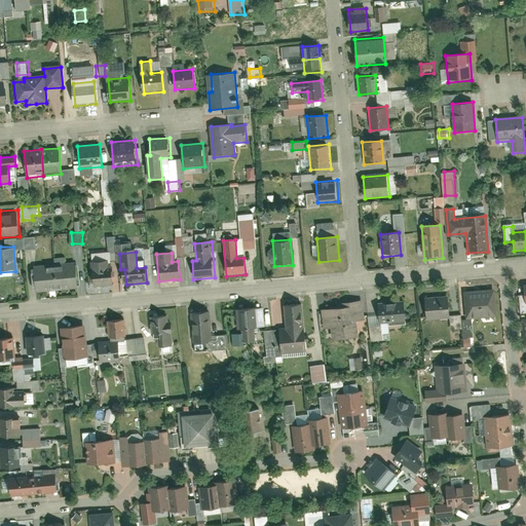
[(89,264),(91,288),(112,286),(110,262),(89,264)]
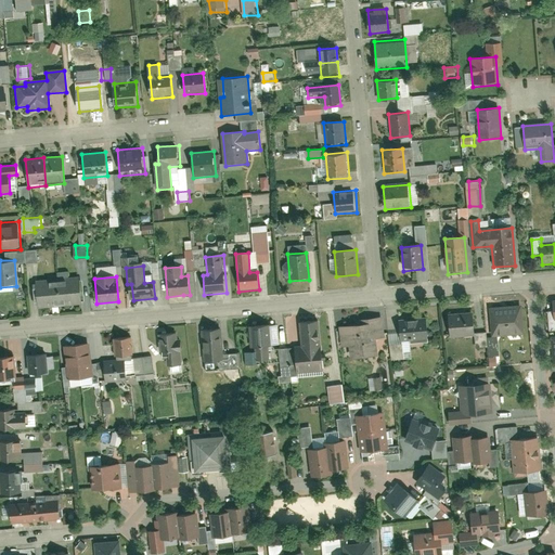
[(82,306),(79,278),(57,279),(61,308),(82,306)]
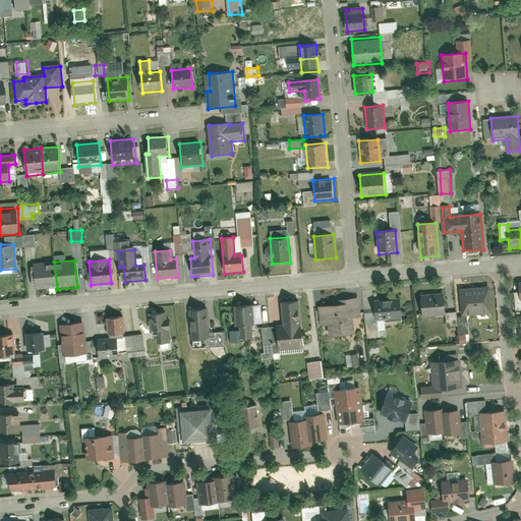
[(57,289),(54,262),(34,264),(37,291),(57,289)]
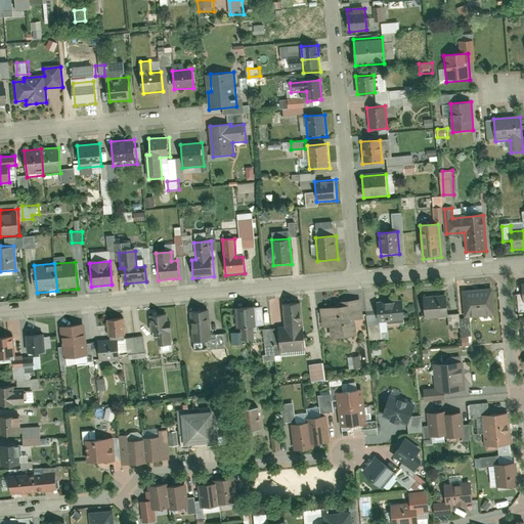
[(496,316),(493,289),(463,291),(465,318),(496,316)]
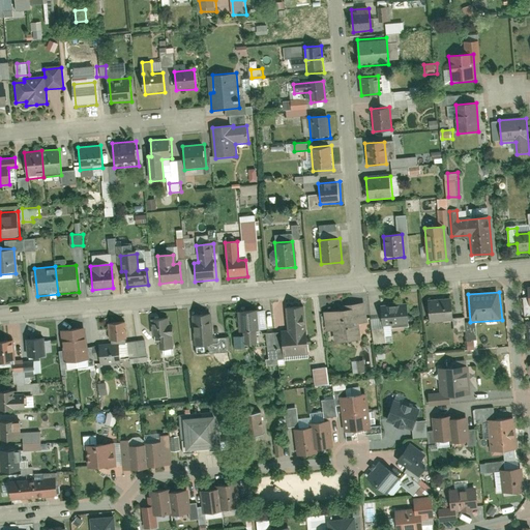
[(454,321),(451,297),(427,299),(429,324),(454,321)]
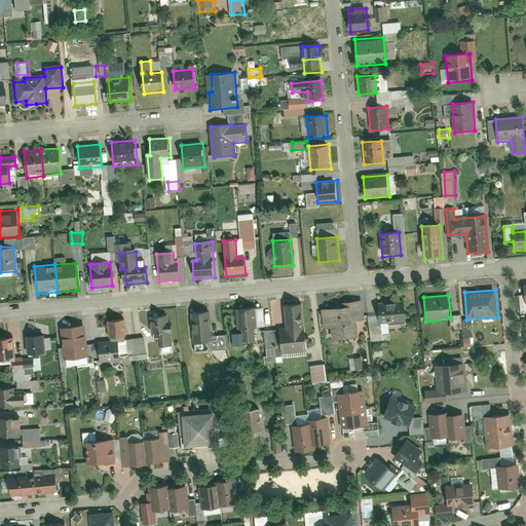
[(365,323),(363,301),(338,303),(339,310),(322,311),(323,330),(332,330),(333,341),(358,339),(357,323),(365,323)]
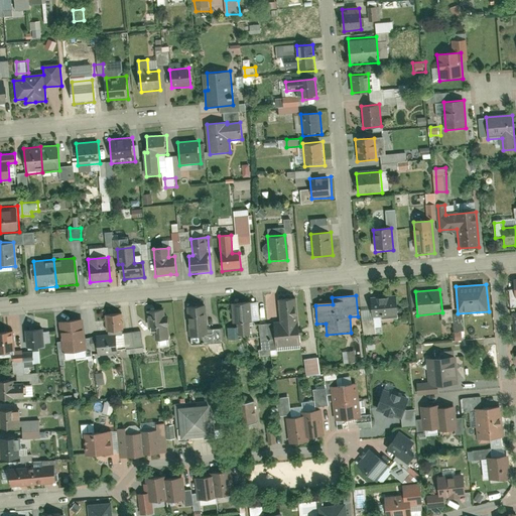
[(398,319),(396,297),(371,299),(373,321),(398,319)]
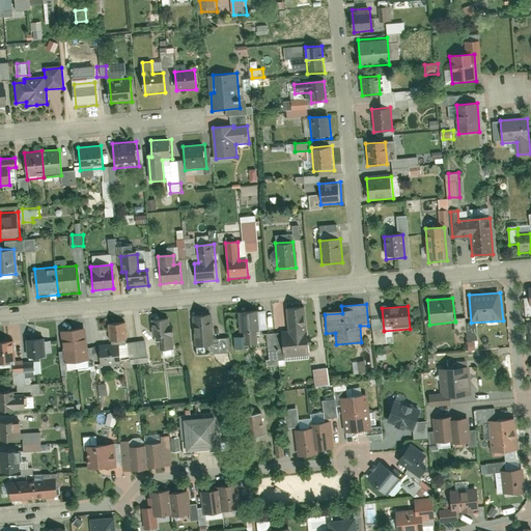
[(284,359),(308,357),(304,308),(287,309),(289,333),(282,334),(284,359)]
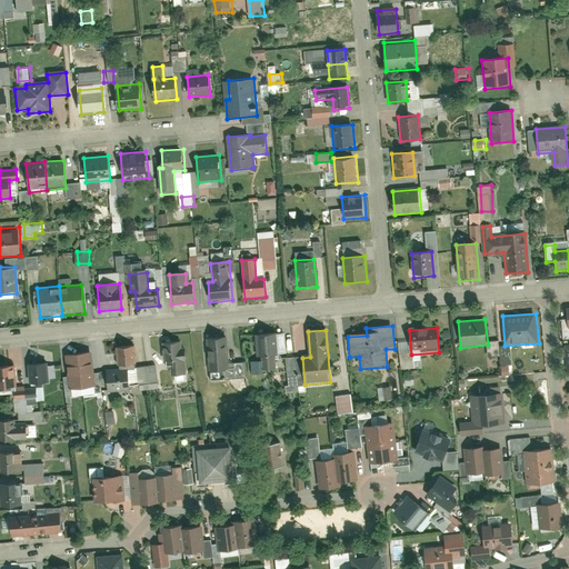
[(278,370),(275,333),(256,336),(259,371),(278,370)]
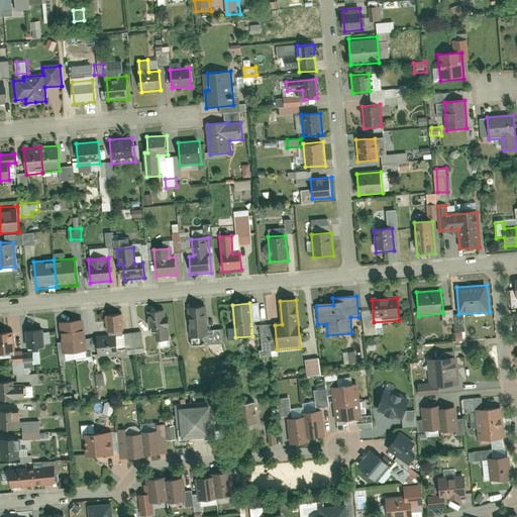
[(208,336),(206,306),(187,308),(190,337),(208,336)]
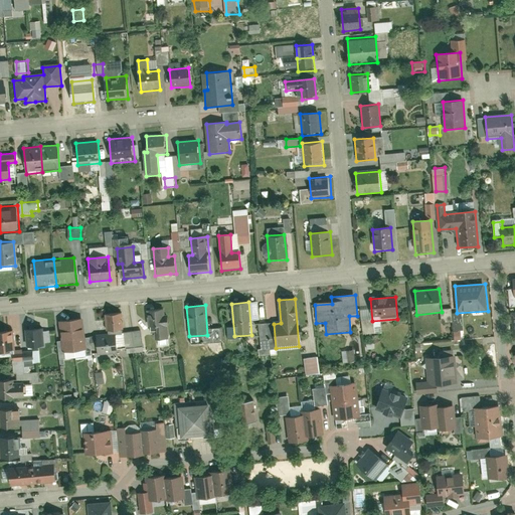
[(163,308),(146,310),(148,330),(157,329),(158,342),(169,341),(167,318),(164,318),(163,308)]
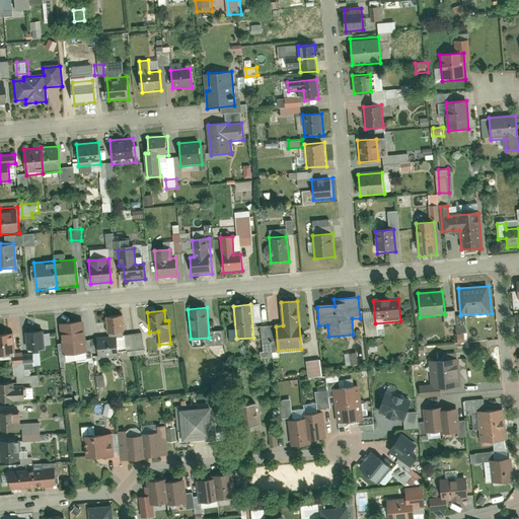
[(122,315),(104,317),(106,337),(124,335),(122,315)]
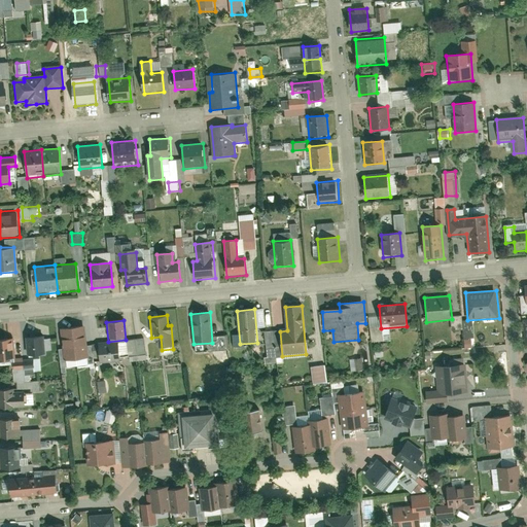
[(88,360),(84,326),(73,327),(76,361),(88,360)]
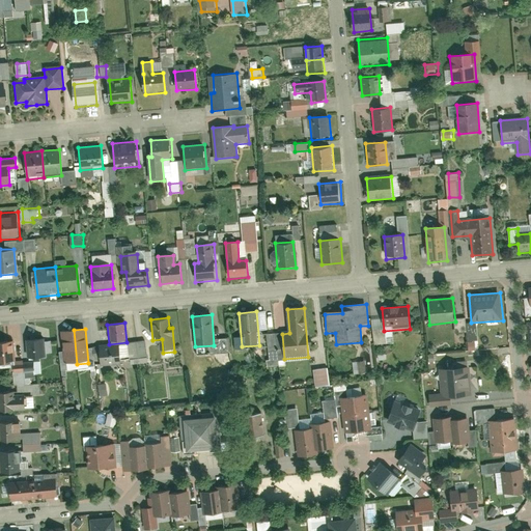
[(77,364),(74,330),(62,330),(65,365),(77,364)]
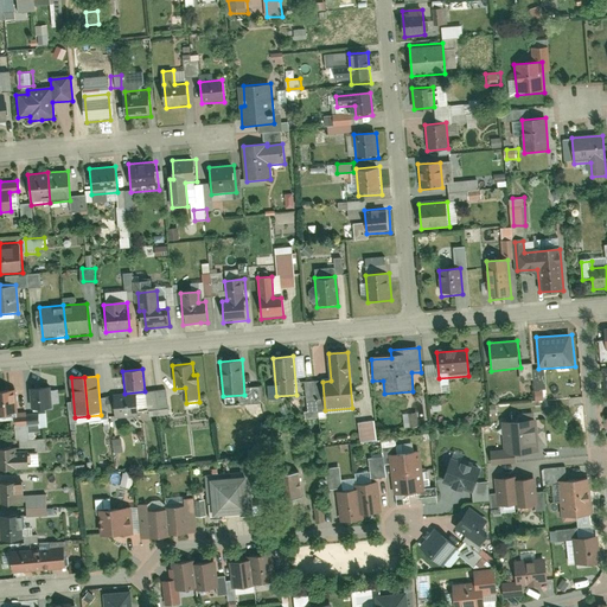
[(51,411),(49,388),(31,389),(33,413),(51,411)]
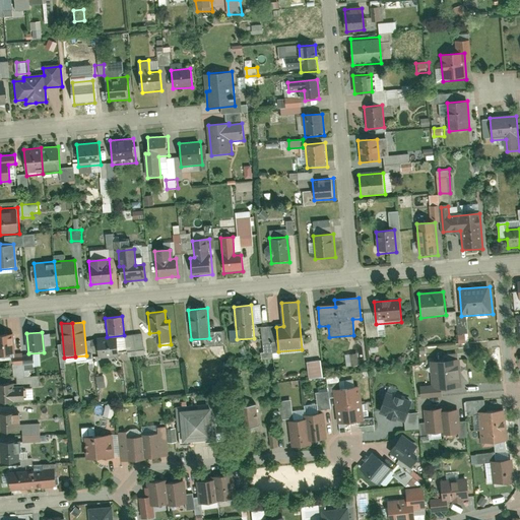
[(0,356),(15,355),(13,334),(0,335),(0,356)]
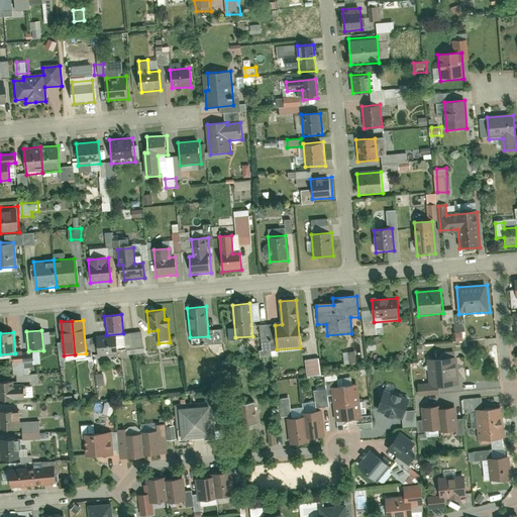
[(115,336),(97,337),(98,357),(117,356),(115,336)]
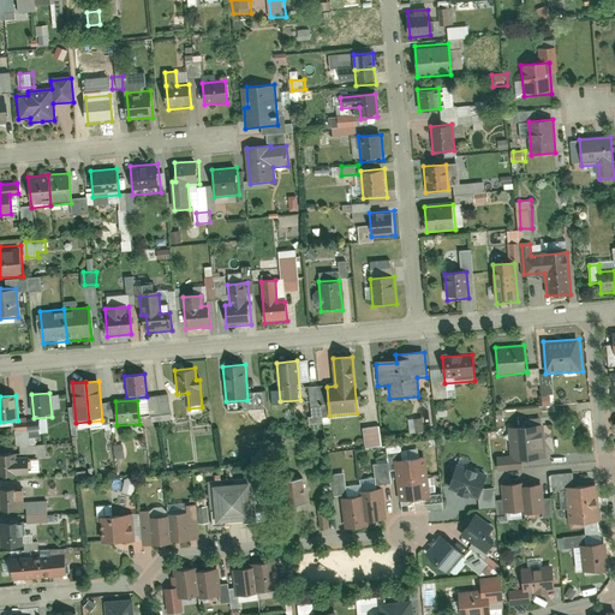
[(411,419),(411,433),(423,433),(422,418),(411,419)]
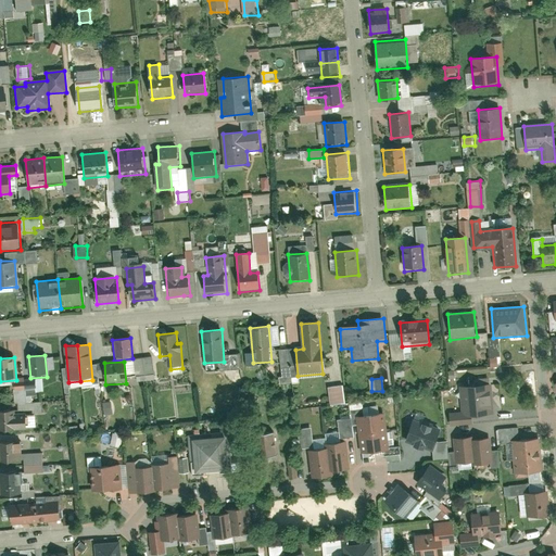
[(494,416),(491,383),(459,387),(463,418),(494,416)]
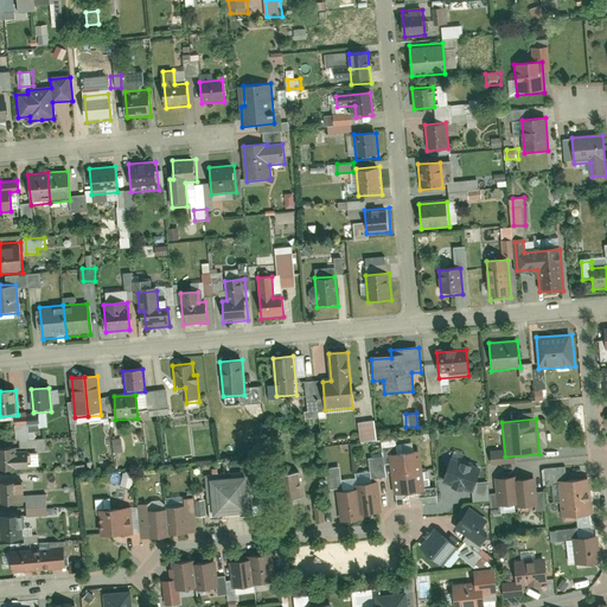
[(360,421),(362,441),(378,440),(377,420),(360,421)]
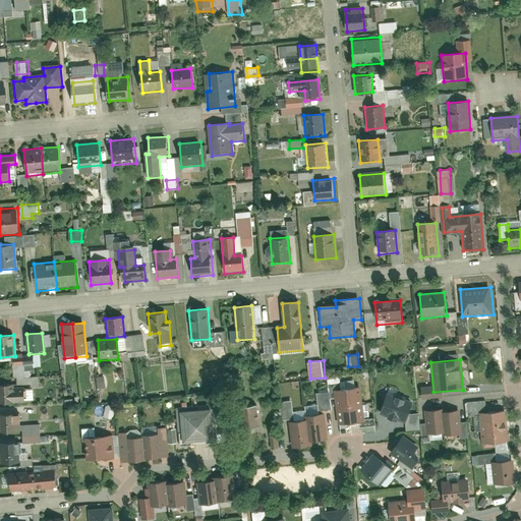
[(25,386),(0,387),(0,405),(26,404),(25,386)]
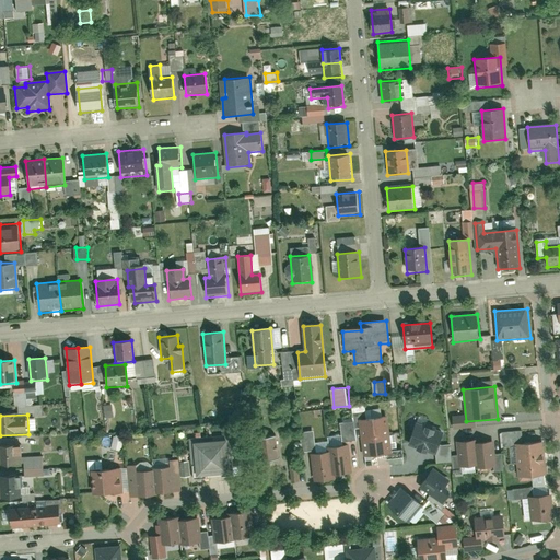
[(387,417),(360,421),(364,458),(393,455),(387,417)]
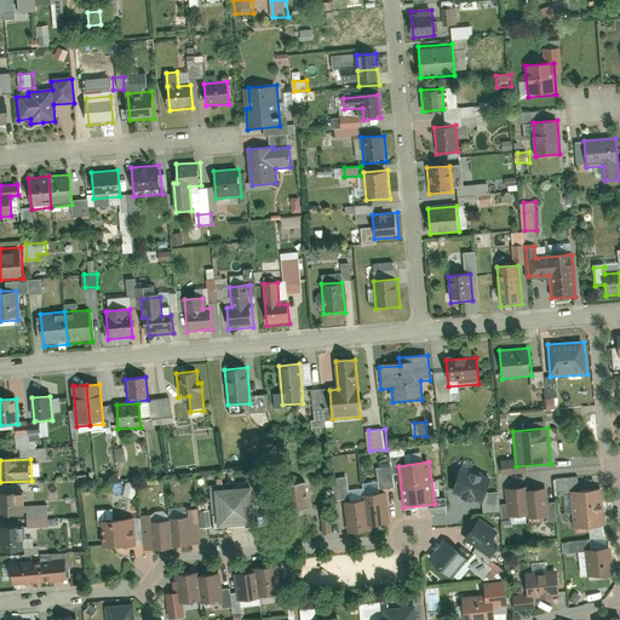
[(460,466),(451,492),(482,503),(486,492),(492,477),(460,466)]
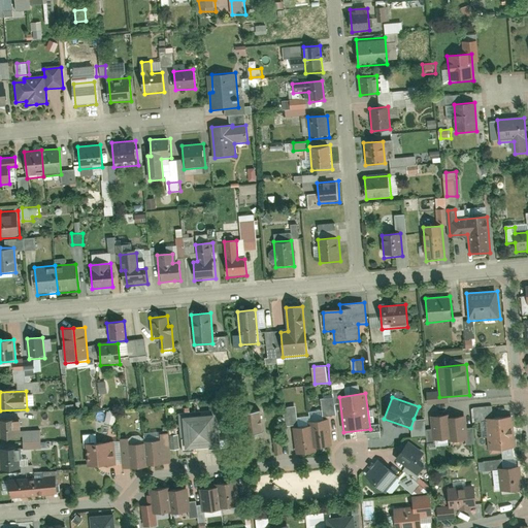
[(108,409),(106,423),(116,424),(118,410),(108,409)]
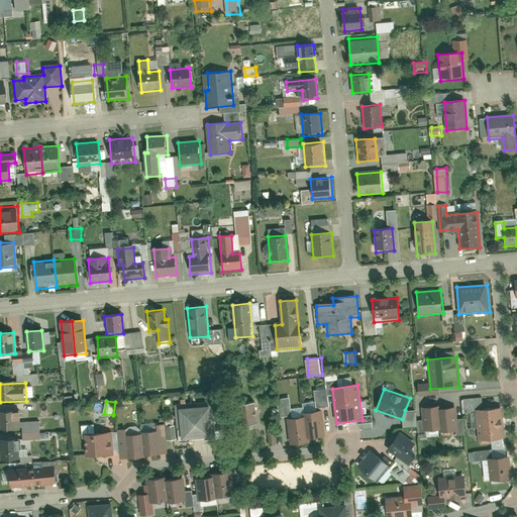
[(177,405),(179,444),(192,443),(191,439),(204,438),(204,442),(216,442),(214,403),(177,405)]
